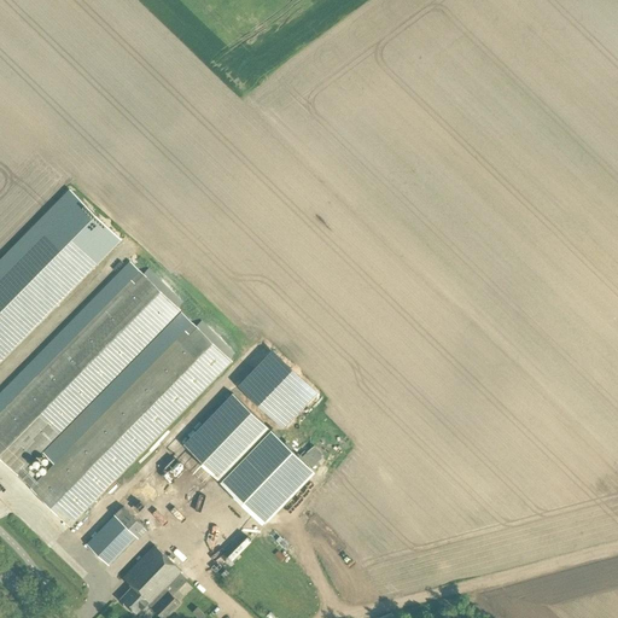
[(69,190),(0,258),(0,361),(121,239),(69,190)]
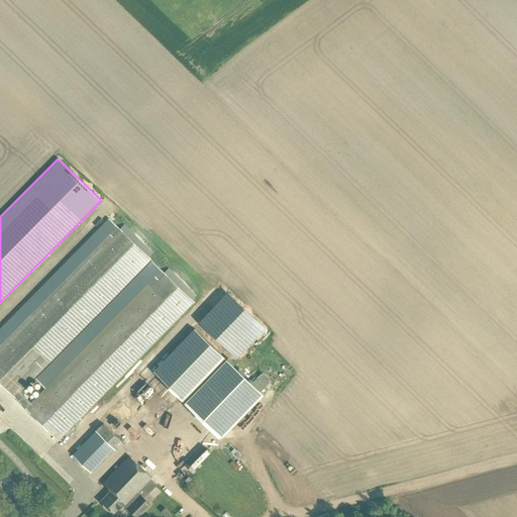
[(107,218),(0,327),(0,382),(60,440),(193,302),(192,301),(164,274),(160,271),(150,261),(35,379),(45,388),(31,403),(23,396),(25,393),(22,390),(149,260),(149,259),(148,259),(147,257),(120,230),(117,227),(115,226),(107,218)]
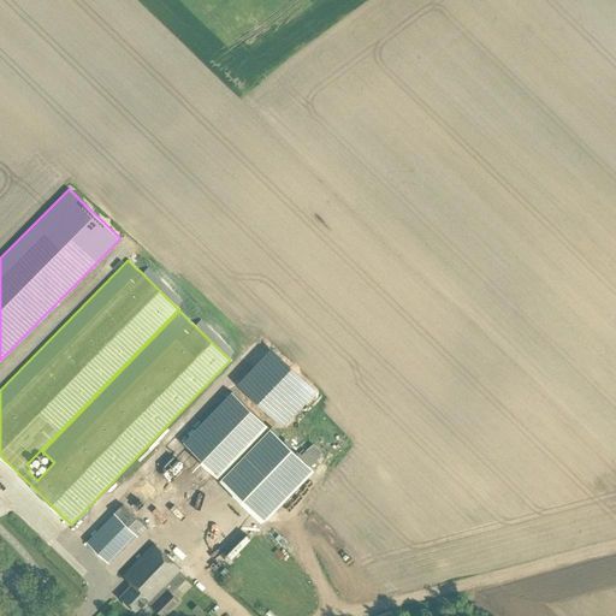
[(258,373),(249,408),(282,415),(285,403),(279,402),(280,395),(277,394),(280,379),(258,373)]
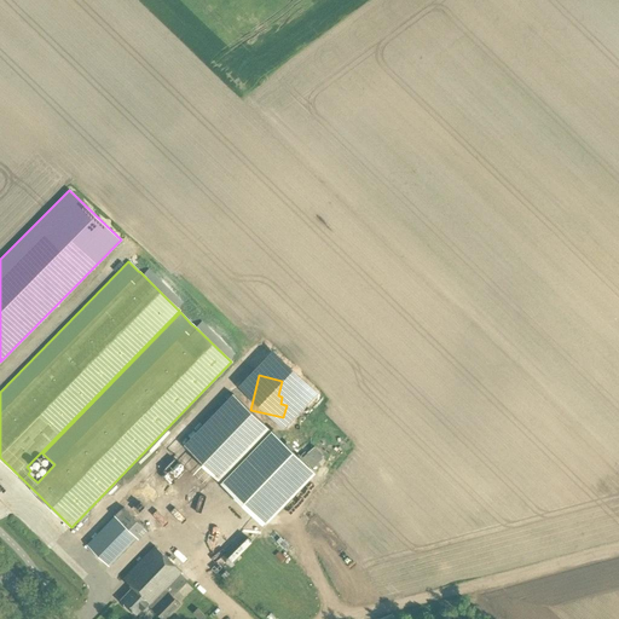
[(195,432),(190,437),(192,438),(192,437),(264,507),(306,464),(272,431),(235,394),(196,433),(195,432)]
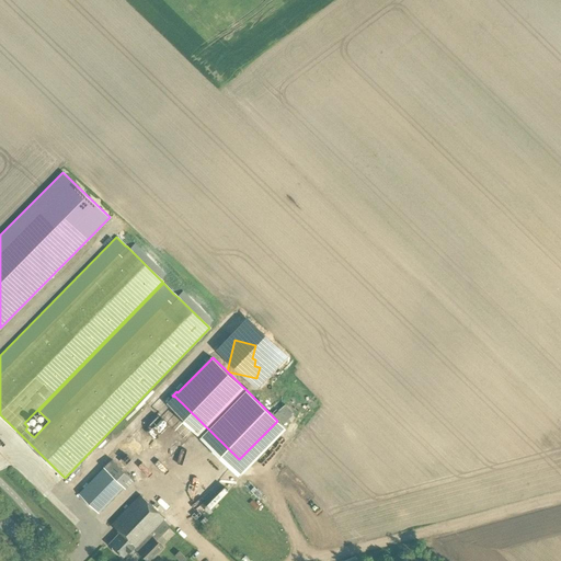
[(174,397),(122,451),(140,470),(146,474),(160,459),(206,505),(244,466),(174,396),(174,397)]
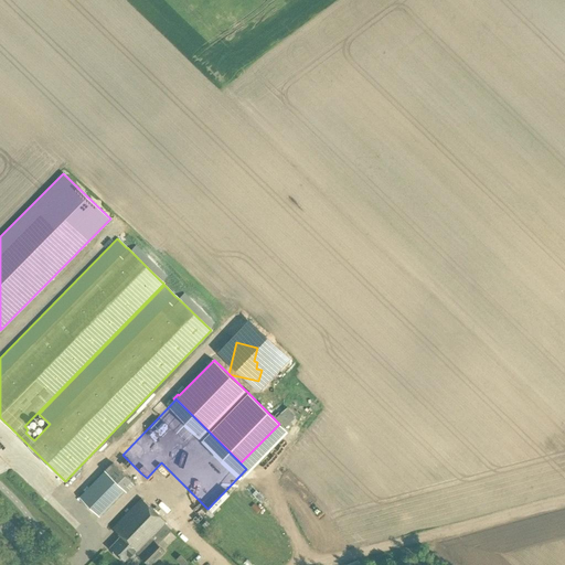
[(126,489),(141,473),(123,455),(106,470),(82,497),(102,515),(126,490),(126,489)]
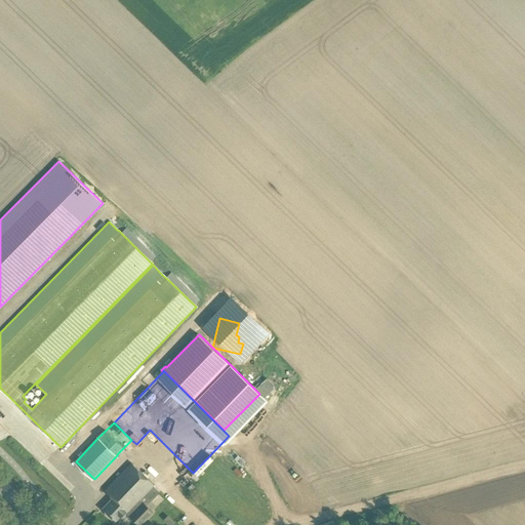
[(114,499),(103,510),(107,514),(106,516),(110,520),(112,518),(116,523),(121,518),(125,513),(137,524),(142,524),(144,523),(154,512),(147,506),(140,499),(154,486),(130,463),(105,491),(114,499)]
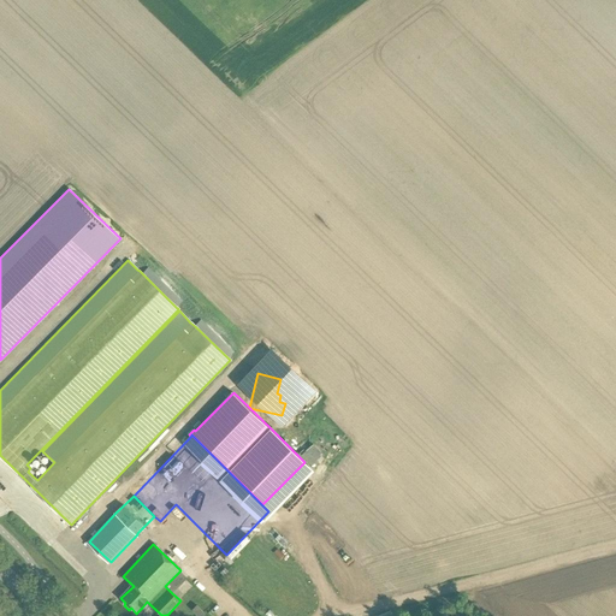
[(282,586),(289,580),(283,574),(276,579),(282,586)]
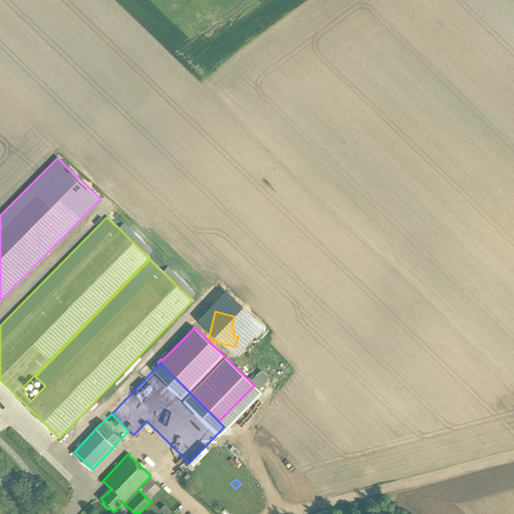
[(165,505),(160,509),(165,513),(170,513),(172,512),(165,505)]
